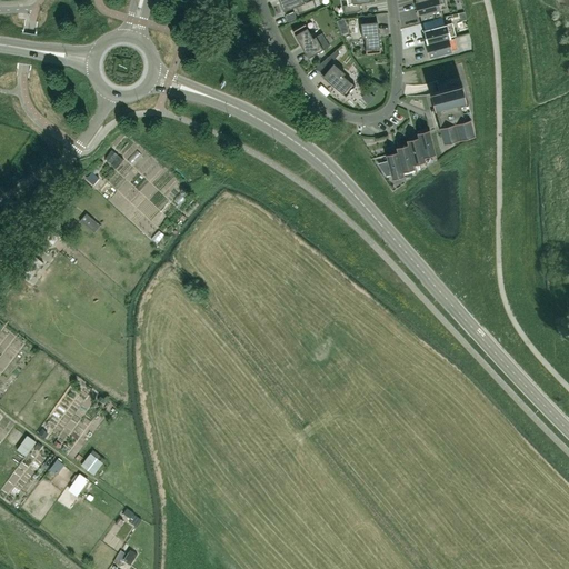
[(310,0),(308,1),(307,0),(278,0),(282,12),(295,7),(298,15),(316,8),(312,0),(310,0)]
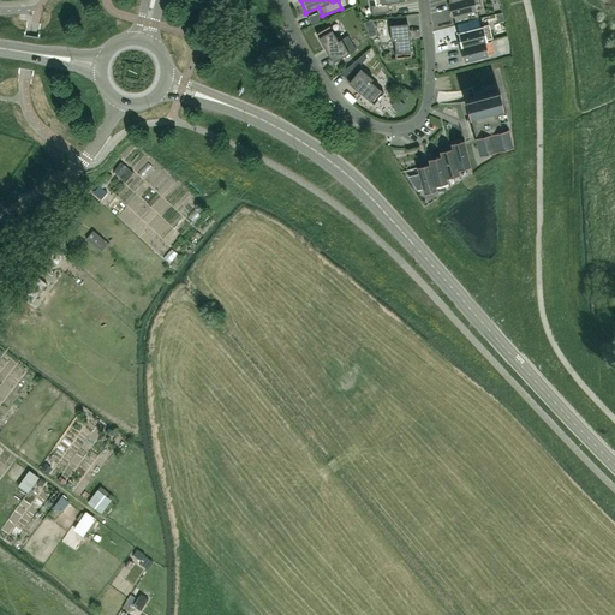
[(404,0),(372,0),(375,5),(370,6),(371,16),(389,12),(388,4),(405,1),(404,0)]
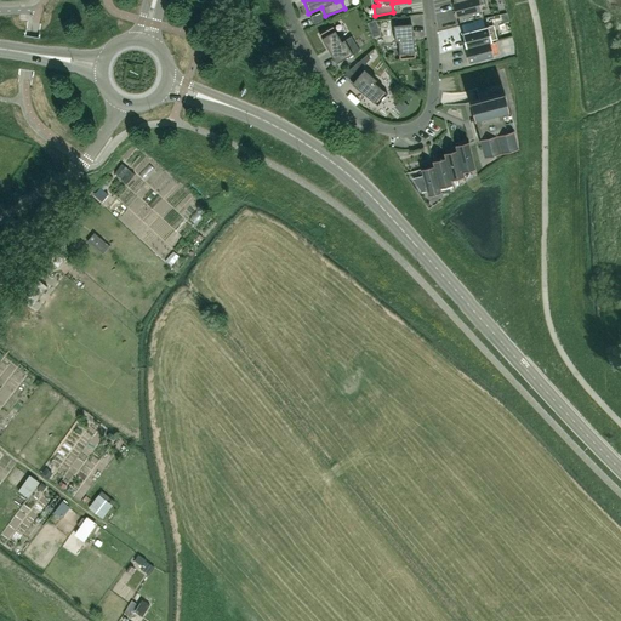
[(460,0),(454,3),(453,1),(451,3),(455,17),(471,13),(472,22),(483,18),(480,11),(482,11),(478,0),(460,0)]
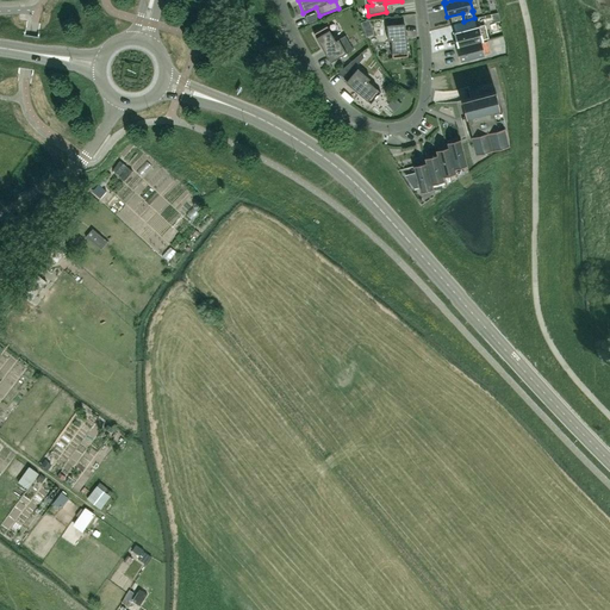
[(366,37),(373,35),(368,20),(360,23),(366,37)]
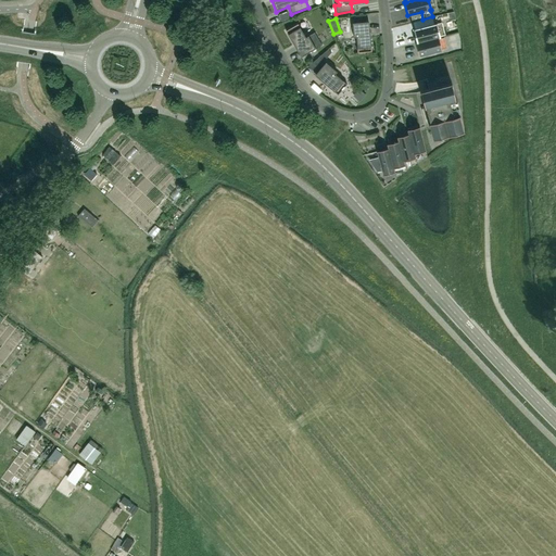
[(368,22),(366,22),(352,23),(353,38),(355,37),(357,53),(371,52),(368,22)]
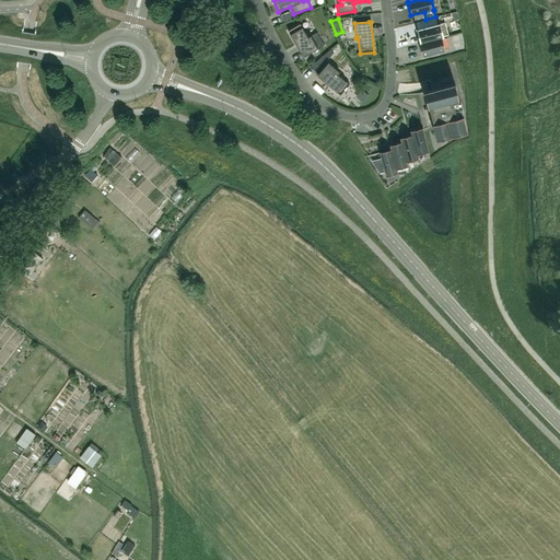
[(316,32),(310,36),(307,37),(300,24),(287,32),(303,58),(324,45),(316,32)]
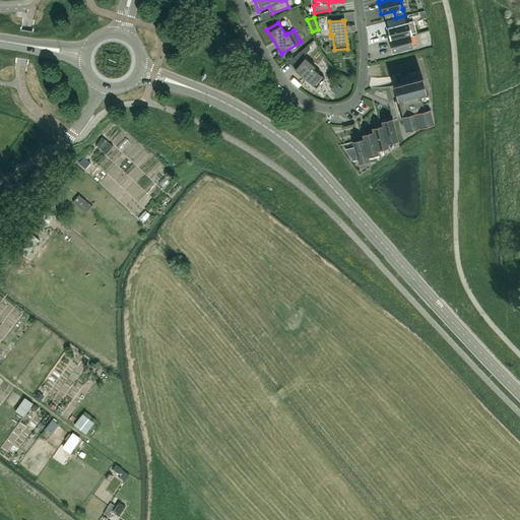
[(409,35),(409,36),(411,35),(408,22),(386,27),(389,40),(409,35)]
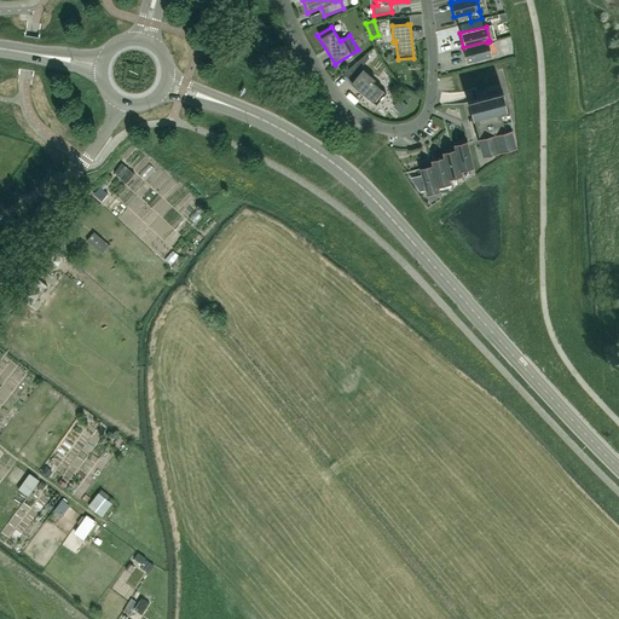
[(463,47),(462,47),(466,63),(491,56),(487,42),(487,41),(463,47)]
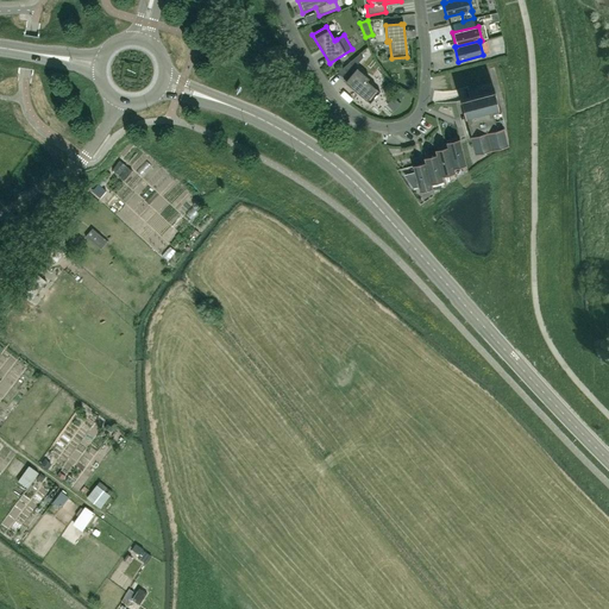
[(356,68),(345,81),(344,82),(369,104),(380,92),(366,81),(369,79),(356,68)]
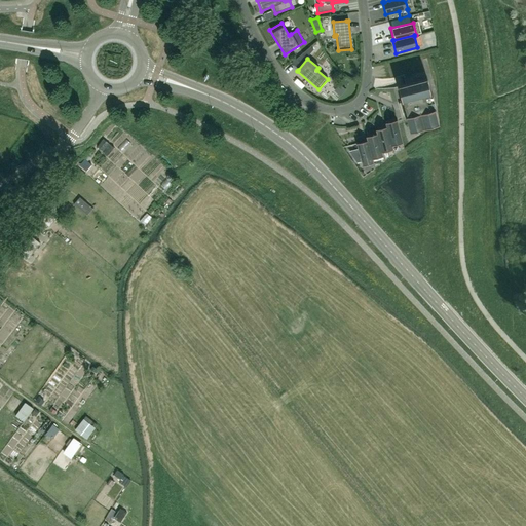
[(428,110),(424,96),(430,95),(426,78),(398,86),(402,102),(403,102),(407,116),(405,116),(409,132),(439,124),(435,109),(428,110)]
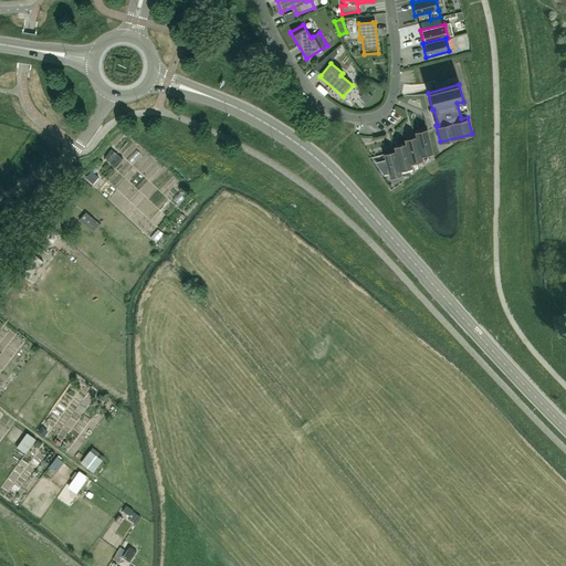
[(415,133),(422,161),(421,157),(432,154),(427,129),(415,133)]
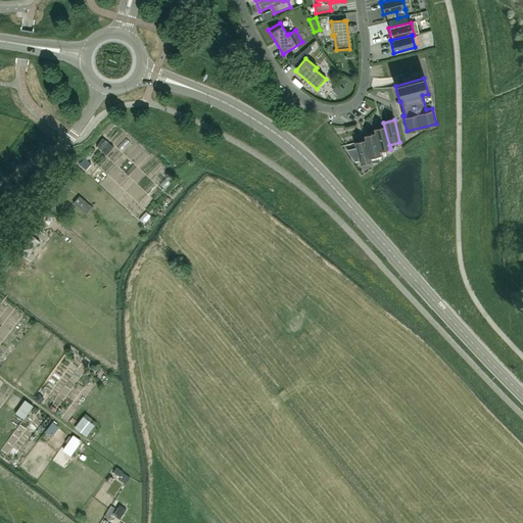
[(390,149),(383,123),(382,123),(383,127),(373,129),(380,156),(381,156),(380,152),(390,149)]
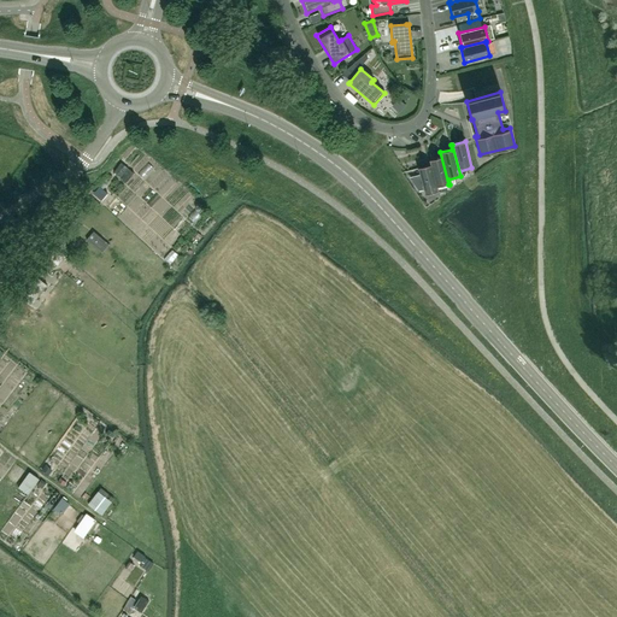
[(441,157),(429,160),(438,192),(436,187),(448,184),(440,152),(440,153),(441,157)]
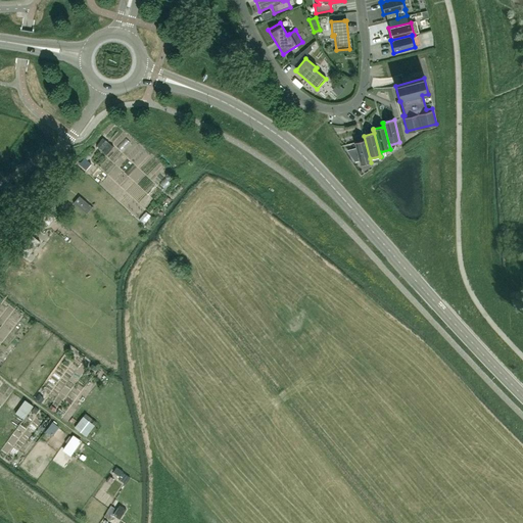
[(371,162),(364,136),(365,140),(353,143),(360,165),(371,162)]
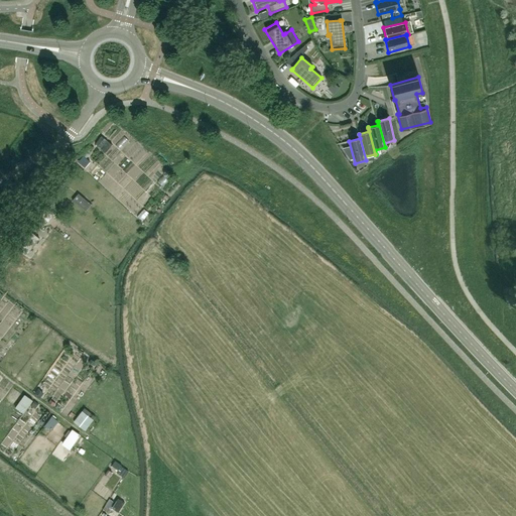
[(72,201),(73,202),(71,203),(75,206),(76,205),(85,212),(91,205),(78,194),(72,201)]
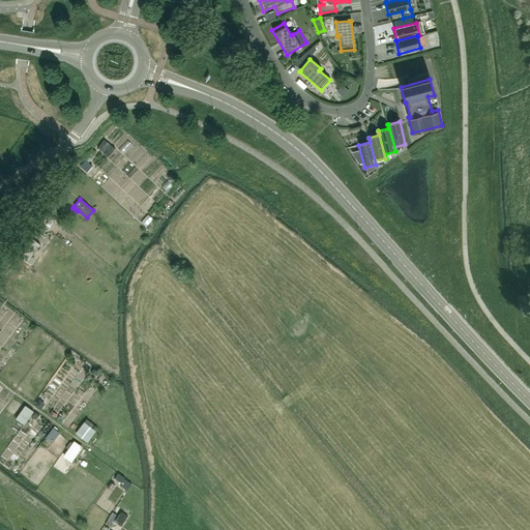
[(40,222),(49,227),(54,217),(46,212),(40,222)]
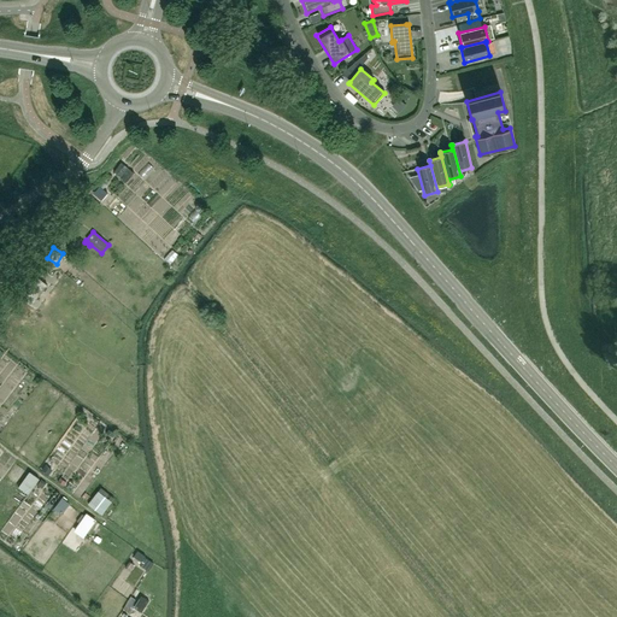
[(19,292),(31,300),(45,282),(33,274),(19,292)]
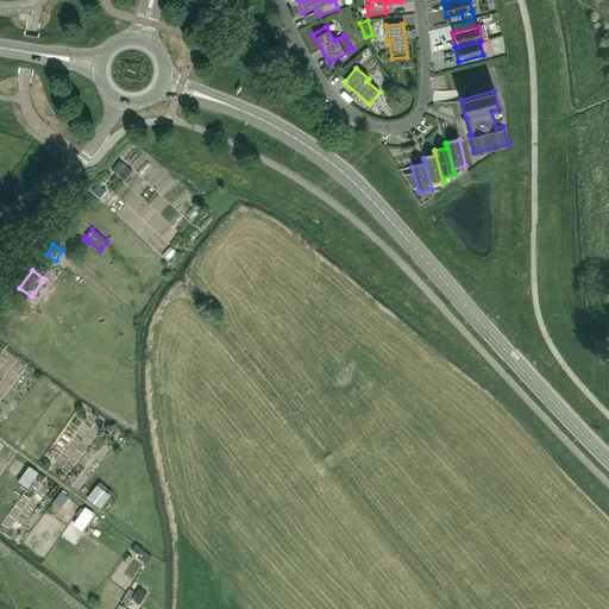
[(46,468),(50,460),(43,456),(38,463),(46,468)]
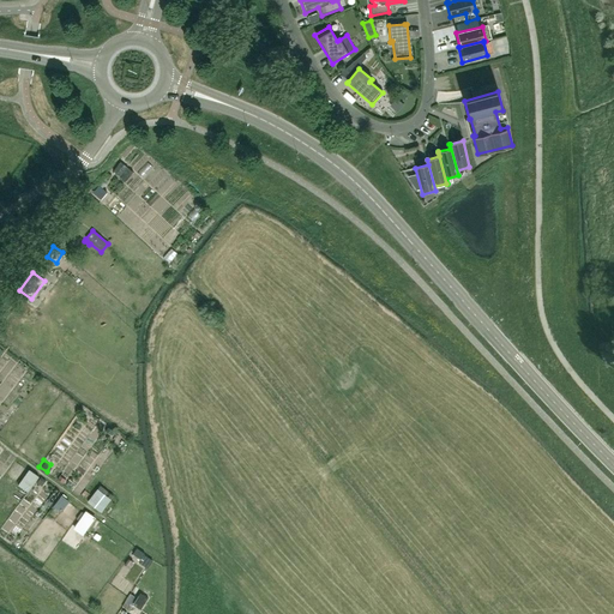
[(37,476),(29,470),(17,485),(26,492),(37,476)]
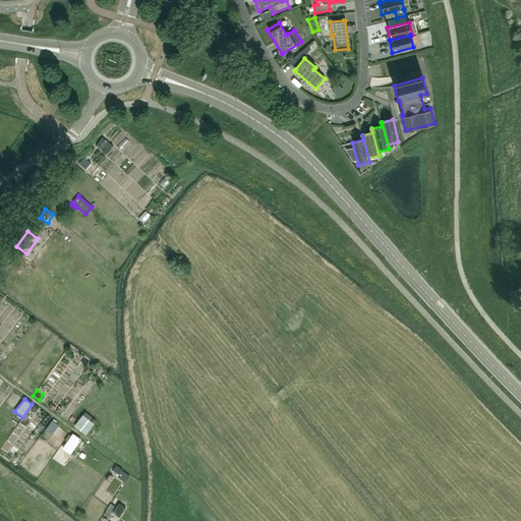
[(98,426),(82,415),(73,427),(89,439),(98,426)]
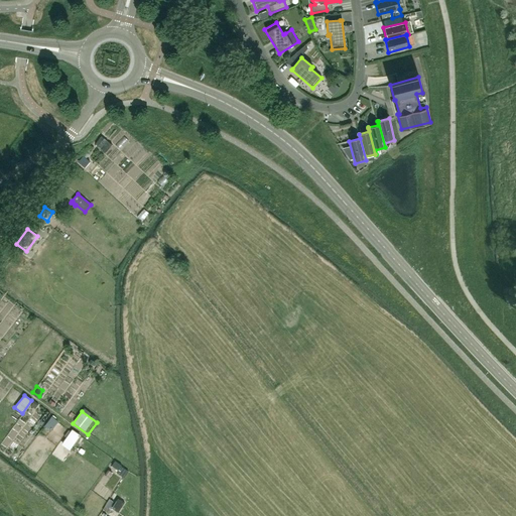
[(44,424),(49,415),(43,412),(38,421),(44,424)]
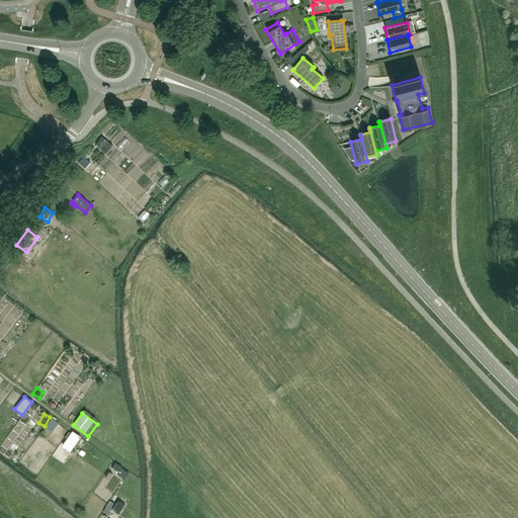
[(58,423),(52,418),(45,427),(51,432),(58,423)]
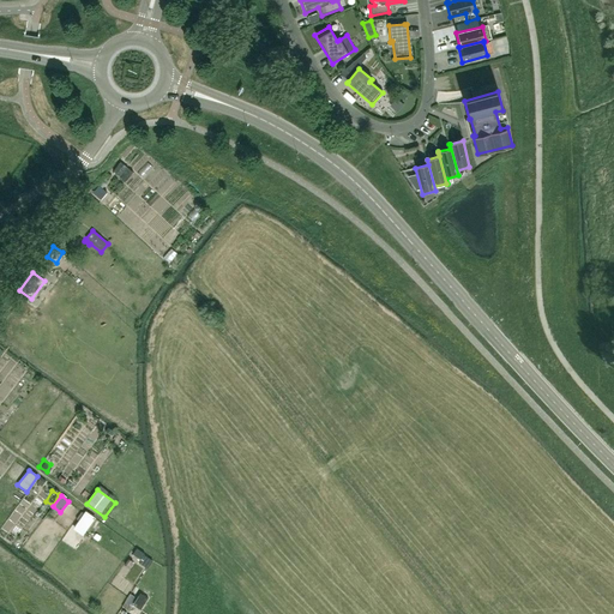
[(82,513),(74,525),(85,533),(92,521),(82,513)]
